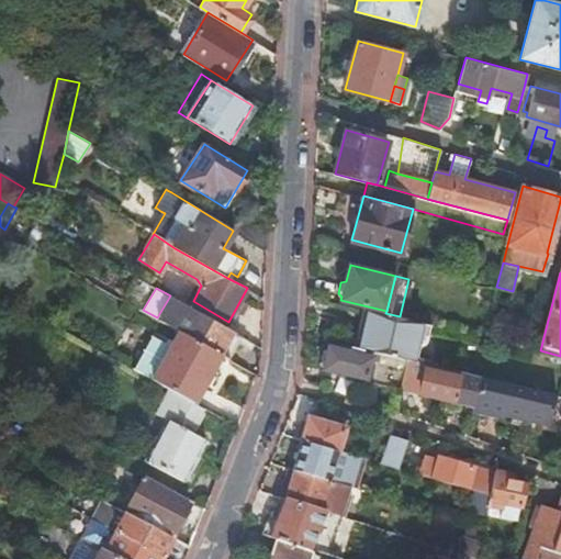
[(176,328),(179,330),(221,353),(228,358),(240,335),(189,306),(170,295),(157,317),(176,328)]
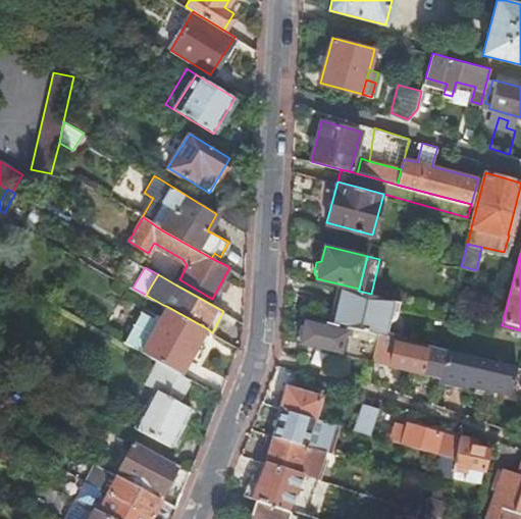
[(386,334),(395,300),(371,294),(358,291),(335,286),(327,321),(378,333),(386,334)]
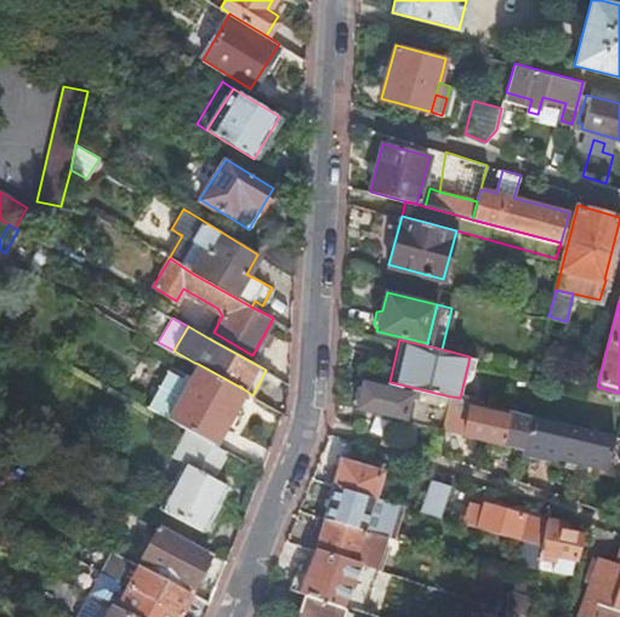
[(169,418),(187,428),(214,443),(244,389),(198,364),(192,376),(169,418)]
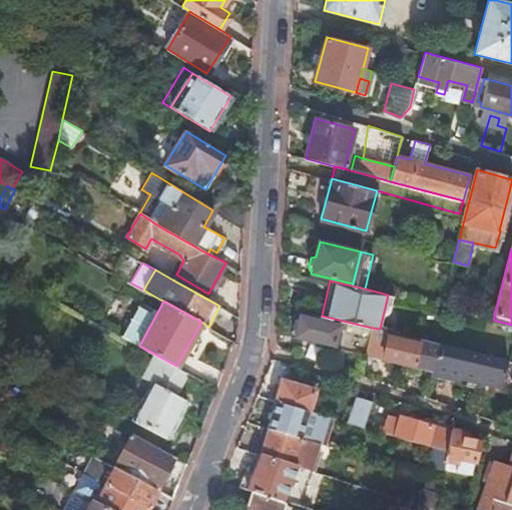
[(122,336),(139,346),(158,311),(154,308),(152,313),(138,305),(122,336)]
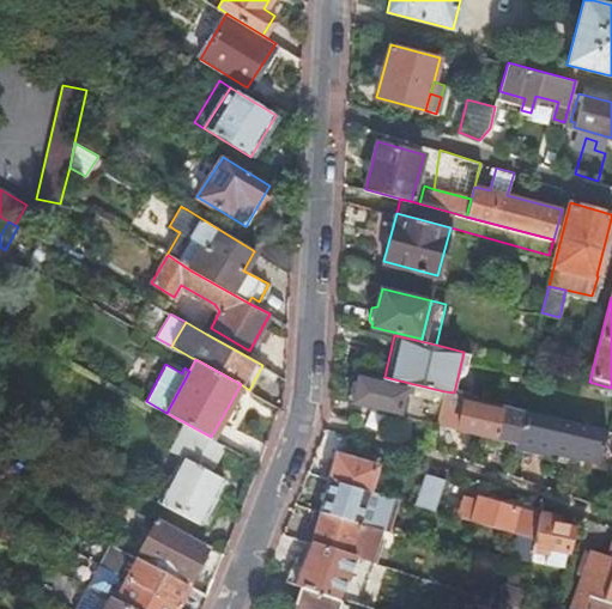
[(437,420),(444,391),(385,377),(359,371),(358,379),(353,382),(351,394),(353,399),(352,401),(437,421),(437,420)]
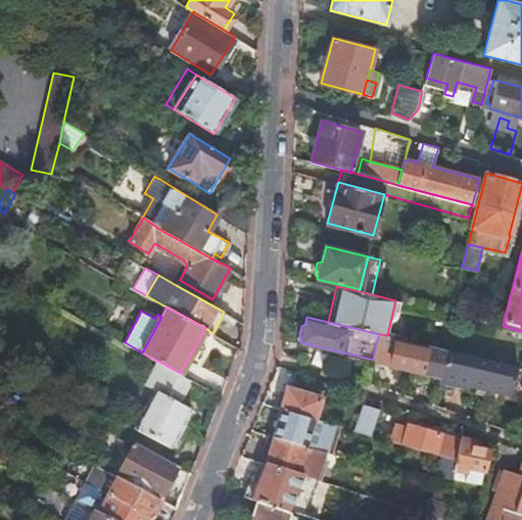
[(396,337),(387,335),(379,334),(373,359),(428,372),(428,374),(440,377),(441,374),(444,357),(434,355),(436,346),(428,344),(396,337)]
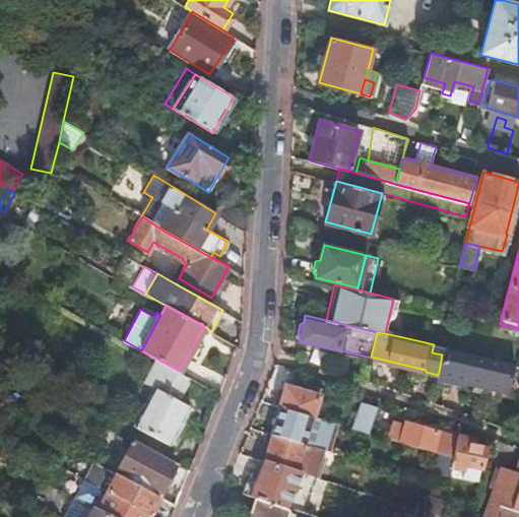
[(442,354),(444,348),(434,344),(432,352),(442,354)]
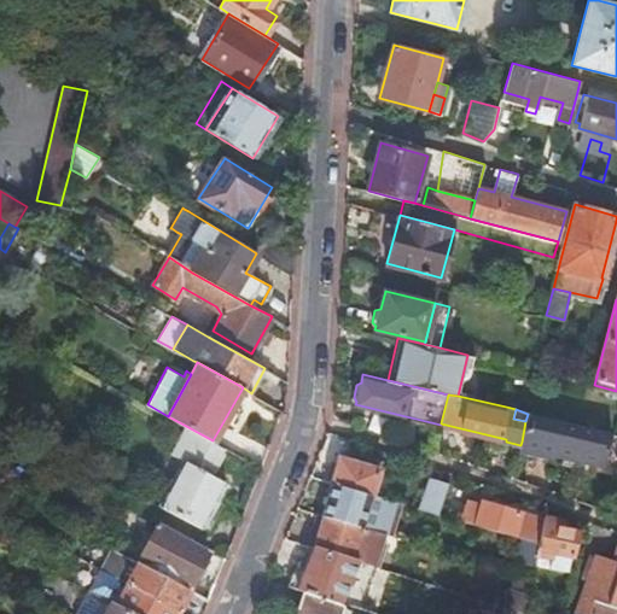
[(604,462),(611,432),(528,414),(525,421),(522,442),(525,451),(548,456),(553,451),(604,462)]
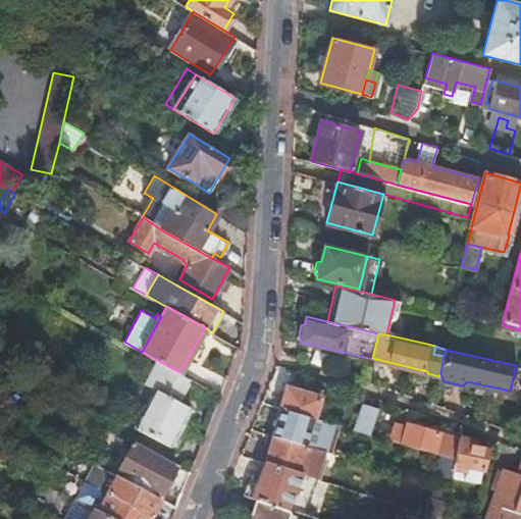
[(155,388),(142,414),(177,432),(191,408),(177,401),(190,378),(179,372),(157,360),(144,382),(155,388)]
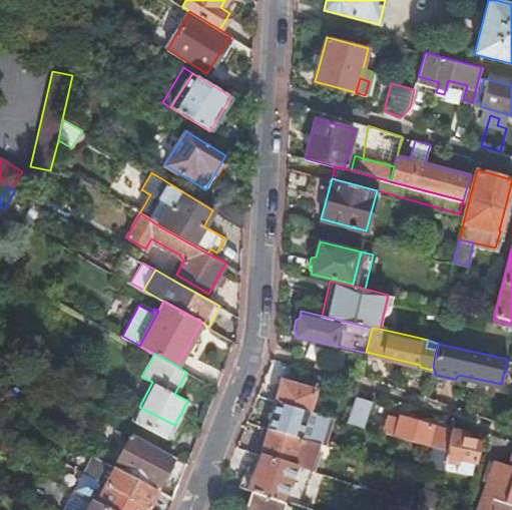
[(283,381),(315,391),(317,384),(285,374),(283,381)]
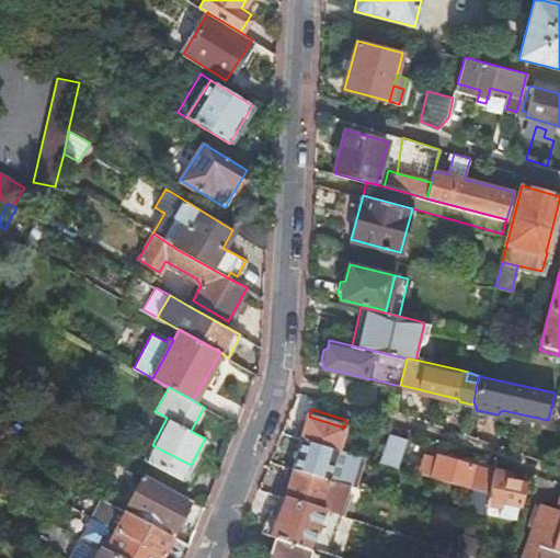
[(301,419),(297,435),(303,437),(338,447),(344,428),(309,417),(307,421),(301,419)]
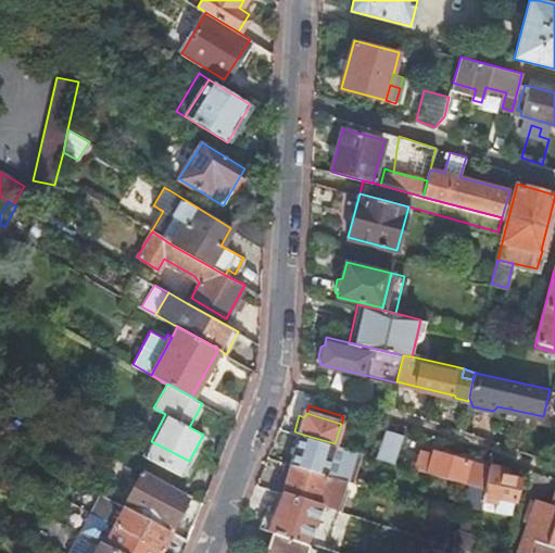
[(396,463),(404,435),(388,428),(378,456),(396,463)]
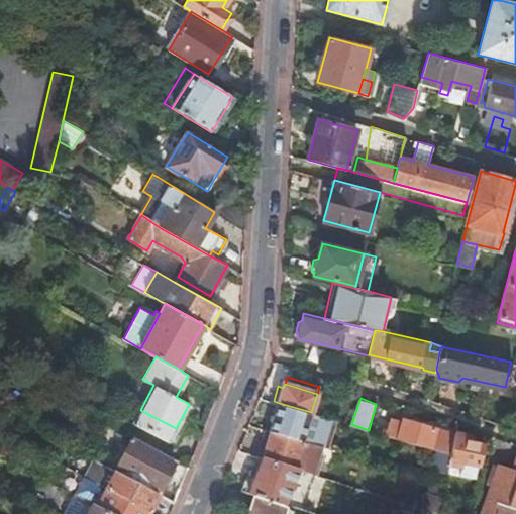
[(328,448),(336,420),(311,412),(279,403),(270,430),(303,440),(322,446),(328,448)]
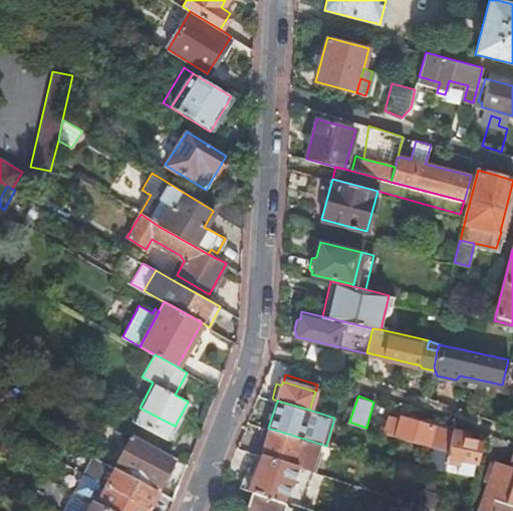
[(175,426),(140,408),(132,422),(167,441),(175,426)]
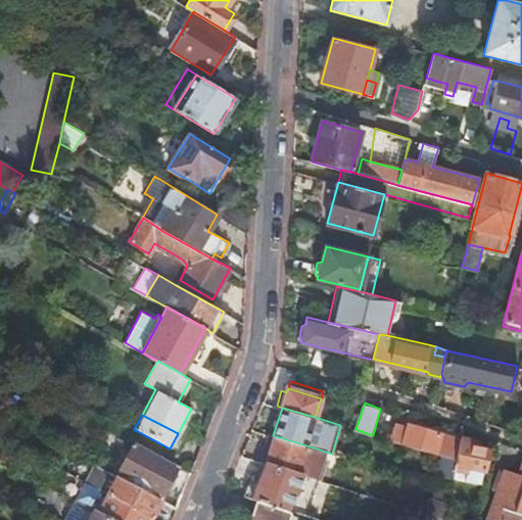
[(457,460),(460,439),(409,424),(407,431),(393,426),(391,434),(387,433),(385,438),(442,456),(457,460)]
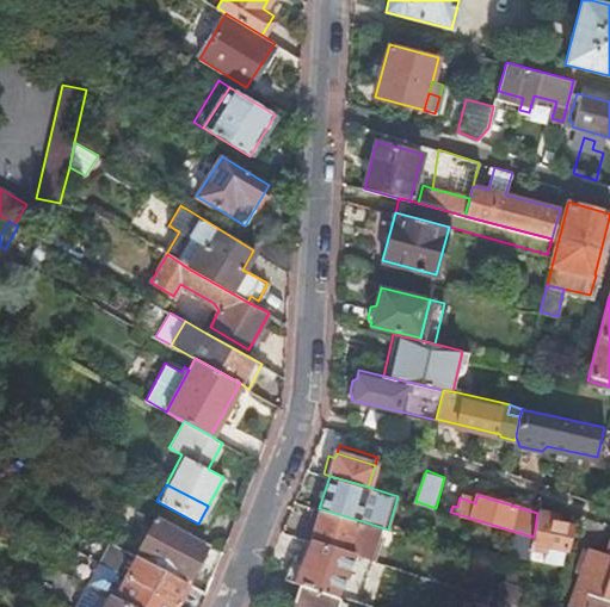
[(358,520),(319,508),(314,507),(310,519),(316,521),(310,540),(349,552),(355,553),(370,559),(381,527),(358,520)]
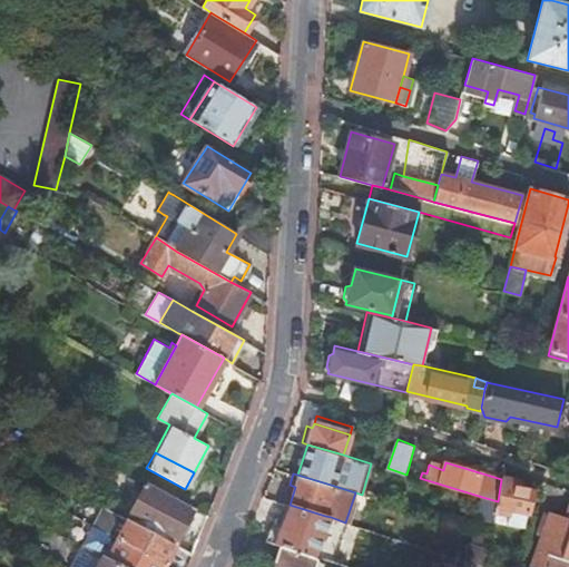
[(517,478),(502,476),(501,479),(498,501),(482,497),(479,508),(494,512),(510,516),(511,509),(528,512),(532,489),(516,486),(517,478)]
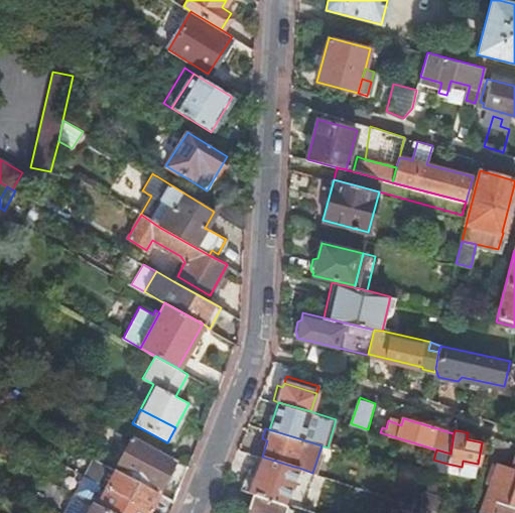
[(133,435),(115,469),(156,492),(173,458),(133,435)]
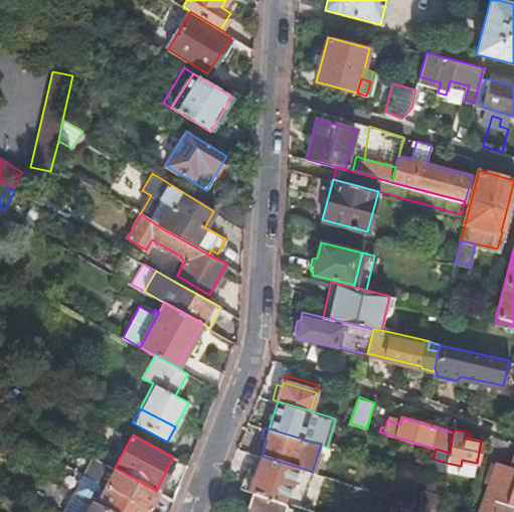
[(267,440),(262,438),(257,454),(262,456),(267,440)]
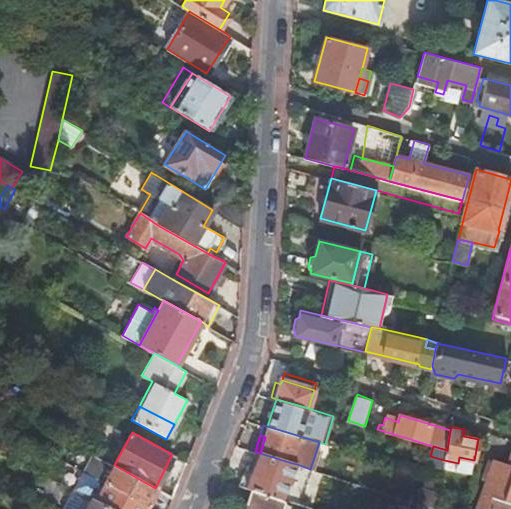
[(282,499),(297,464),(292,463),(260,453),(251,473),(244,472),(238,485),(251,490),(275,498),(282,499)]
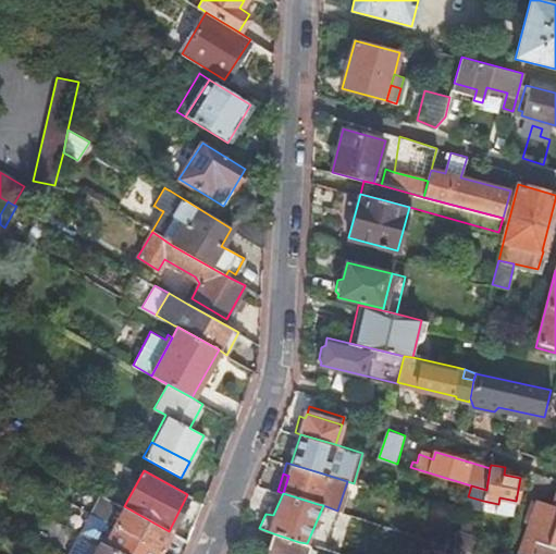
[(99,494),(89,513),(113,526),(124,506),(99,494)]
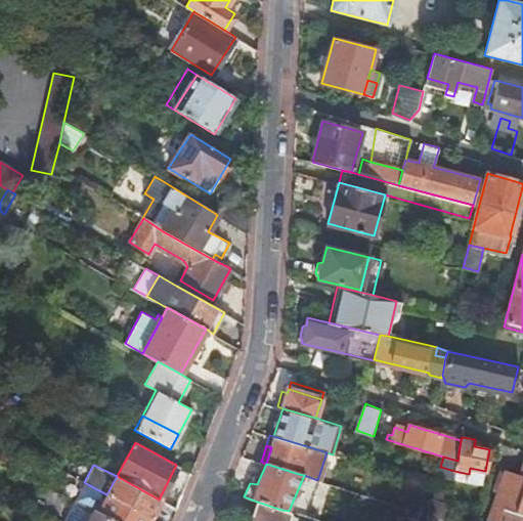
[(514,511),(522,487),(522,466),(519,476),(506,472),(504,477),(497,475),(492,489),(498,491),(487,520),(445,520),(442,520),(438,519),(437,520),(498,520),(503,507),(514,511)]
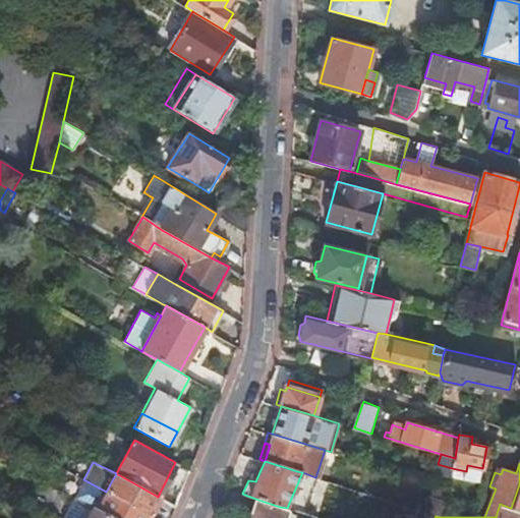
[(482,468),(467,465),(466,471),(464,478),(480,481),(482,468)]
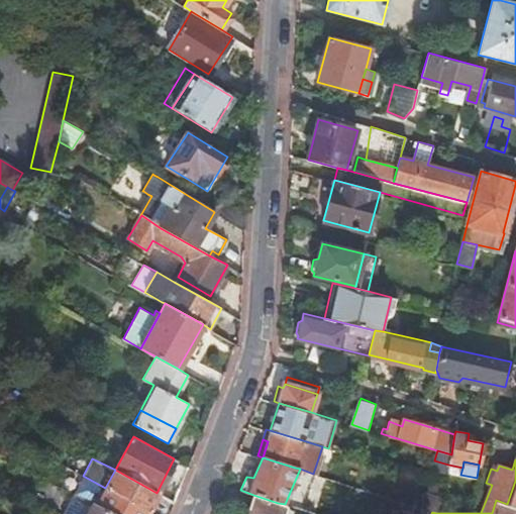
[(299,509),(313,474),(300,469),(285,504),(288,505),(299,509)]
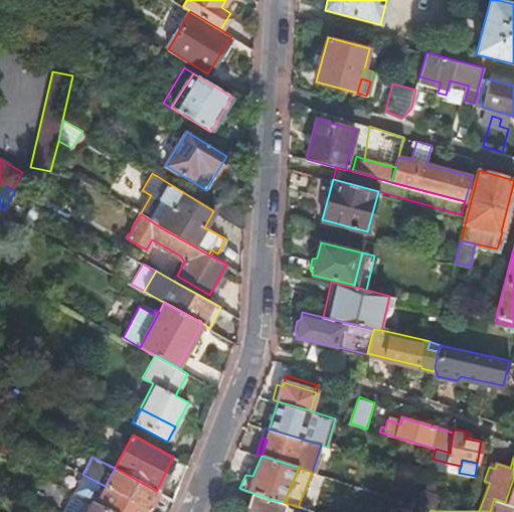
[(105,486),(149,509),(159,492),(156,491),(115,468),(105,486)]
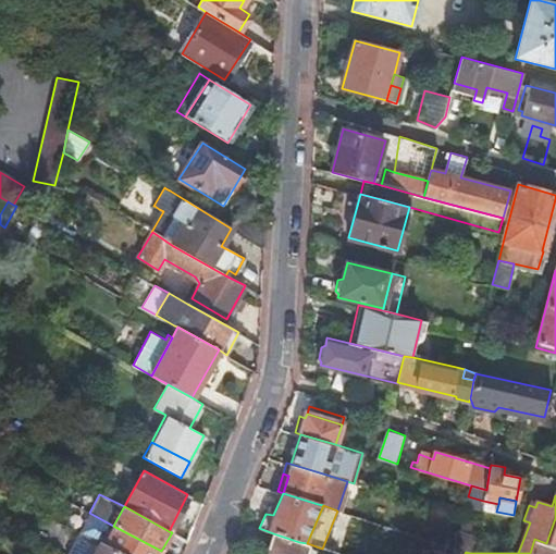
[(89,513),(79,532),(99,542),(103,544),(113,526),(89,513)]
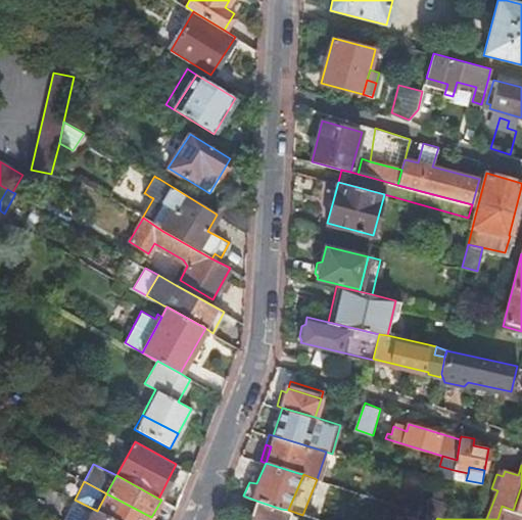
[(521,486),(513,510),(521,513),(521,486)]
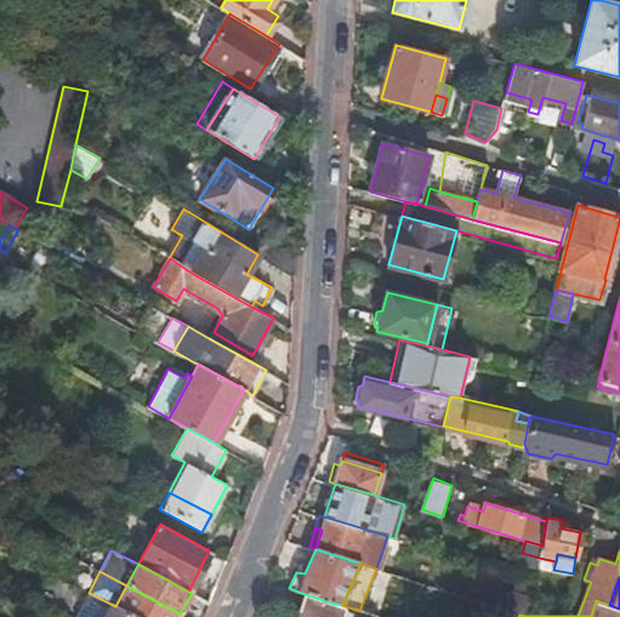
[(126,586),(115,606),(135,616),(177,616),(180,613),(126,586)]
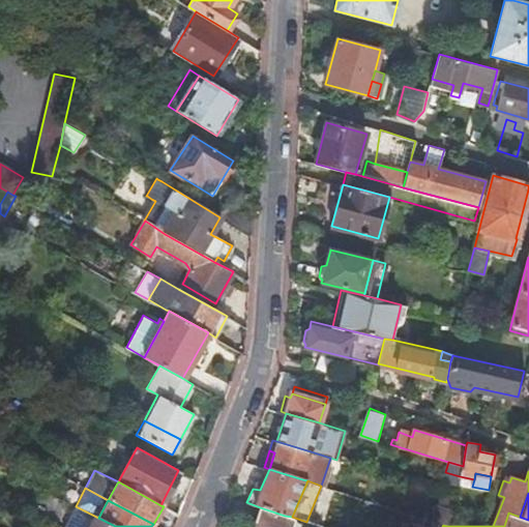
[(443,525),(447,526),(451,510),(437,505),(432,521),(443,525)]
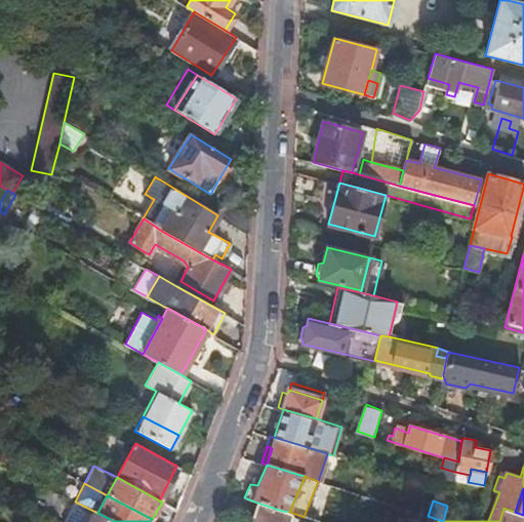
[(278,521),(282,511),(257,503),(250,521),(278,521)]
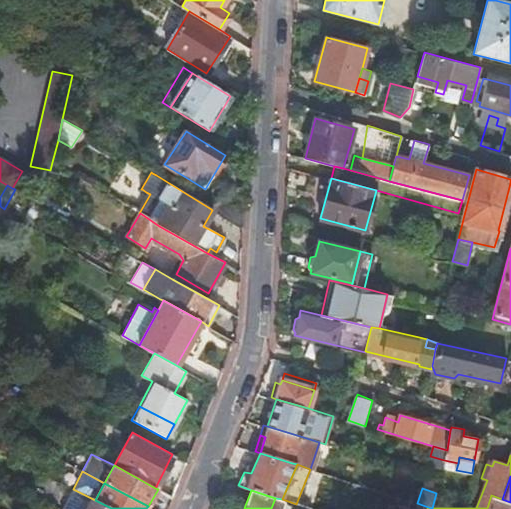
[(91,498),(84,508),(111,508),(95,500),(91,498)]
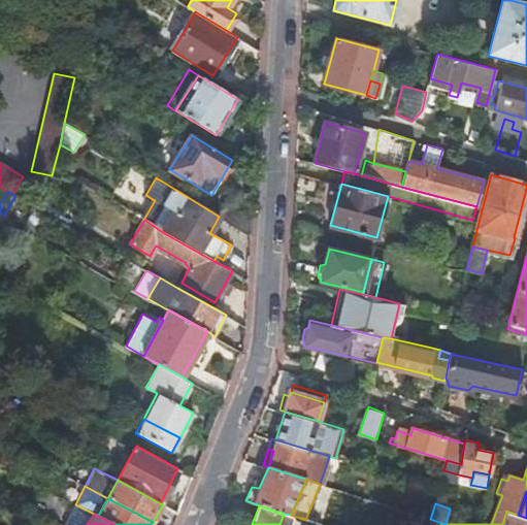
[(280,524),(291,524),(294,516),(291,515),(284,514),(280,524)]
